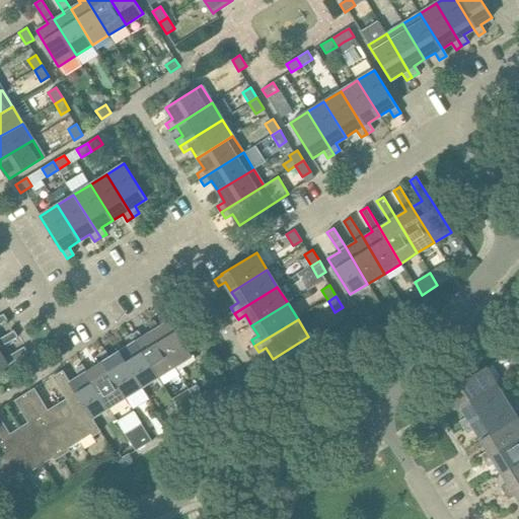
[(152,331),(174,367),(192,356),(170,320),(158,327),(154,320),(148,324),(152,331)]
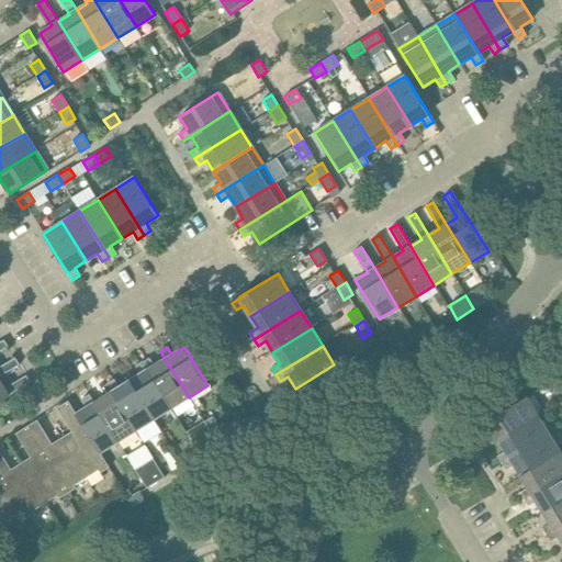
[(0,377),(19,364),(14,358),(0,367),(0,377)]
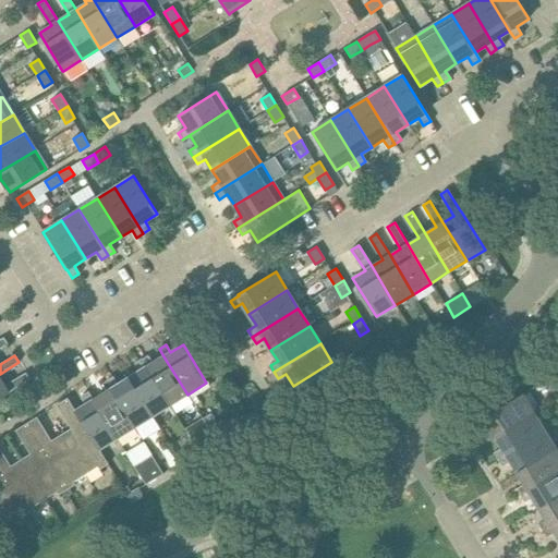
[(170,405),(187,395),(164,356),(153,363),(148,355),(142,360),(170,405)]
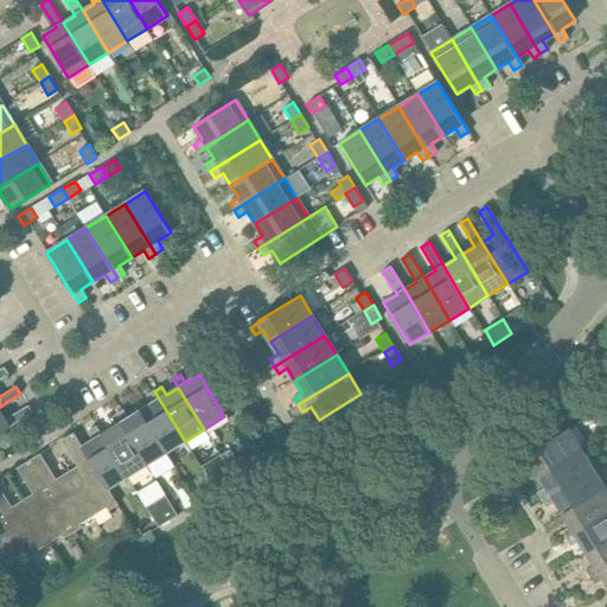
[(140,411),(166,453),(185,441),(154,391),(148,395),(154,403),(140,411)]
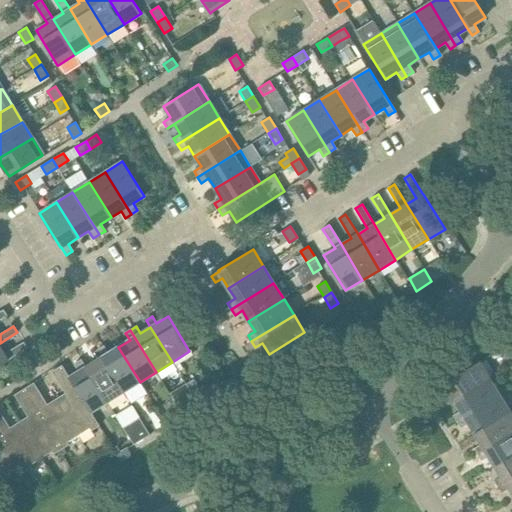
[(7,361),(27,348),(23,342),(3,354),(0,348),(0,365),(7,362),(7,361)]
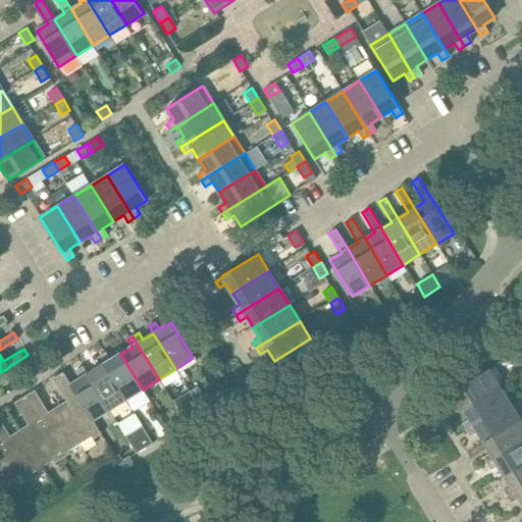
[(105,353),(99,357),(125,400),(135,414),(151,404),(143,389),(120,354),(110,360),(105,353)]
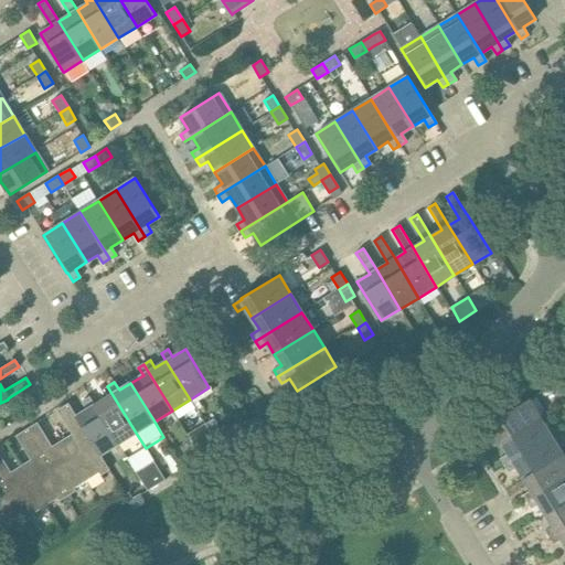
[(118,444),(136,433),(107,386),(100,391),(106,398),(95,405),(118,444)]
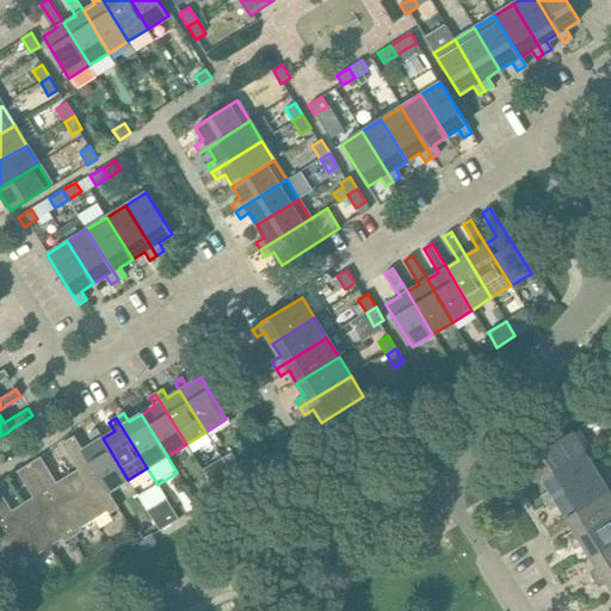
[(109,492),(128,480),(103,438),(97,430),(90,434),(94,443),(82,450),(109,492)]
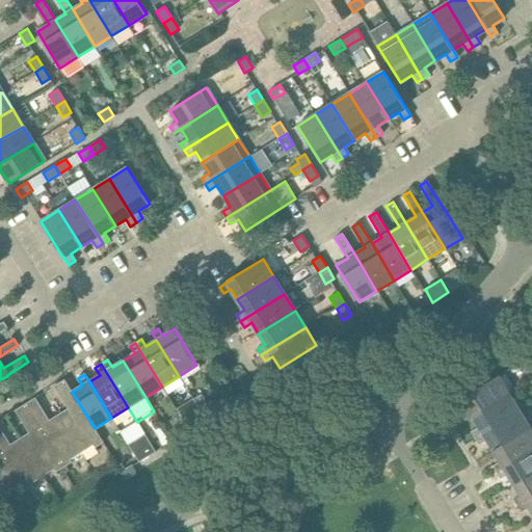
[(472,417),(508,394),(497,376),(461,398),(453,403),(457,410),(466,405),(472,417)]
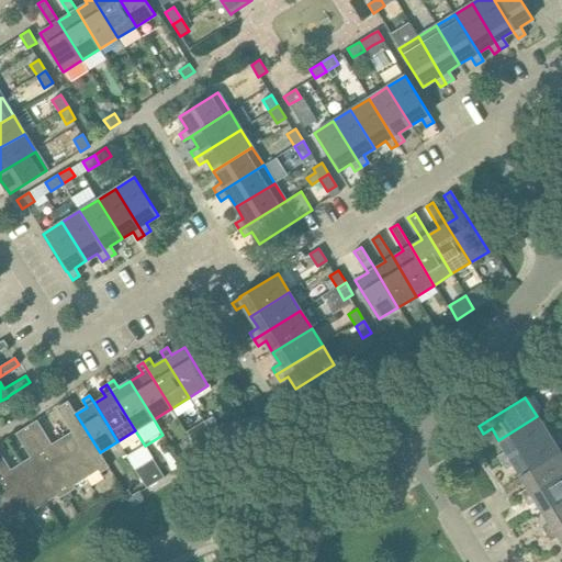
[(100,452),(76,414),(68,401),(56,408),(71,431),(62,438),(88,478),(100,470),(101,472),(109,468),(100,452)]
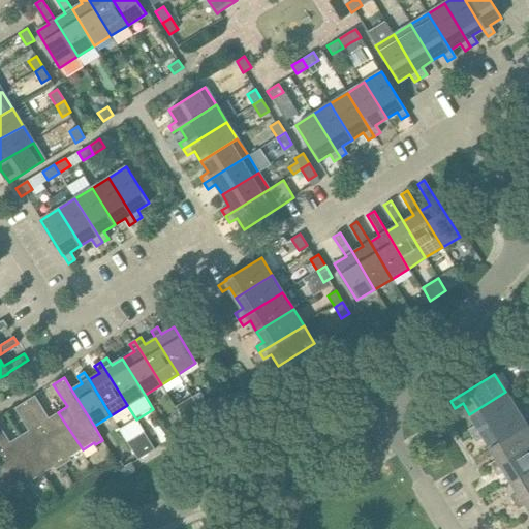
[(472,436),(516,408),(505,392),(469,414),(475,425),(468,429),(472,436)]
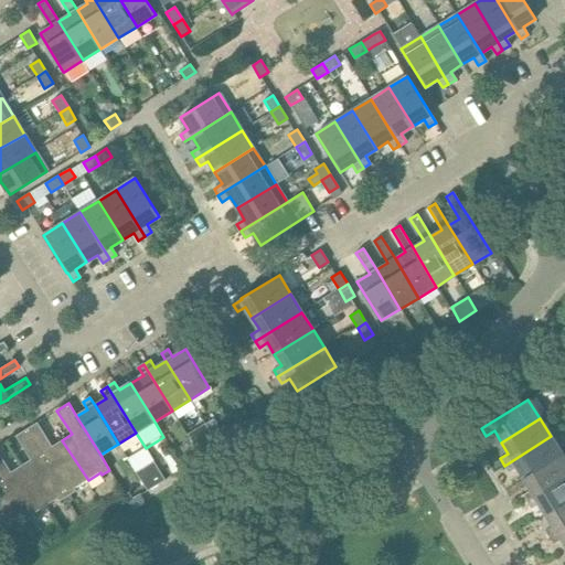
[(75,488),(88,480),(62,440),(52,447),(36,423),(27,429),(68,496),(77,490),(75,488)]
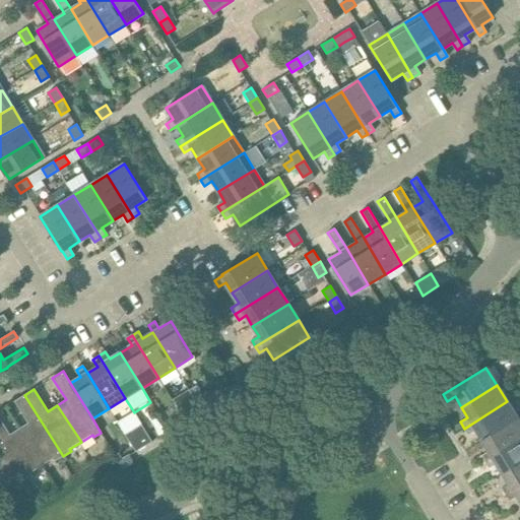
[(27,424),(18,429),(43,465),(54,458),(56,461),(63,456),(24,395),(14,401),(27,424)]
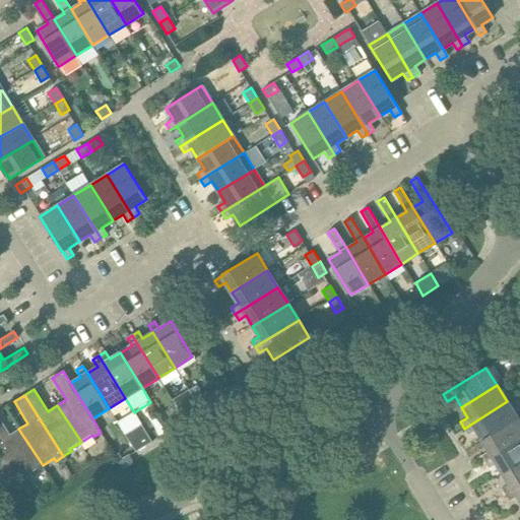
[(202,410),(213,404),(208,396),(197,403),(202,410)]
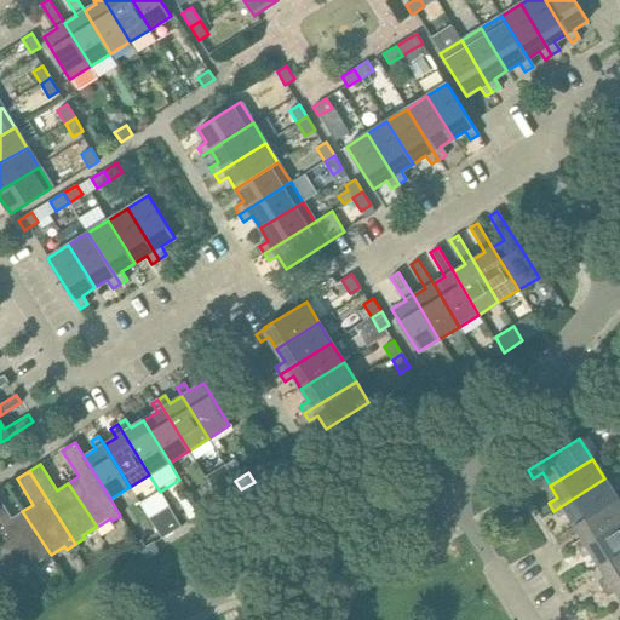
[(574,524),(618,499),(604,478),(554,511),(558,517),(567,512),(574,524)]
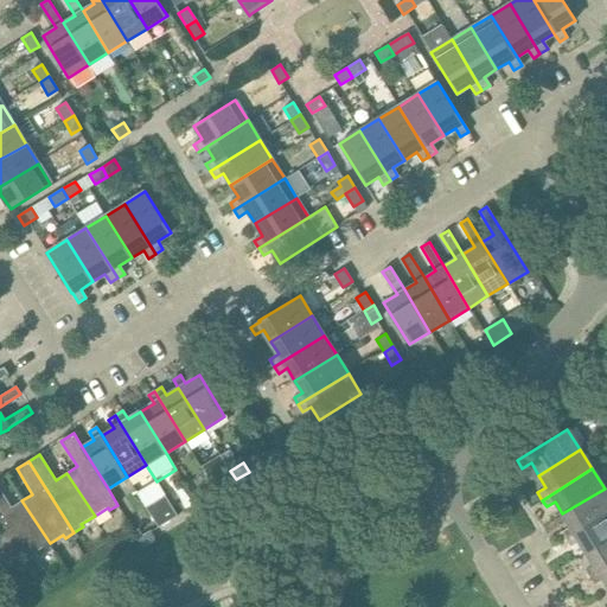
[(223,487),(236,479),(230,471),(217,478),(223,487)]
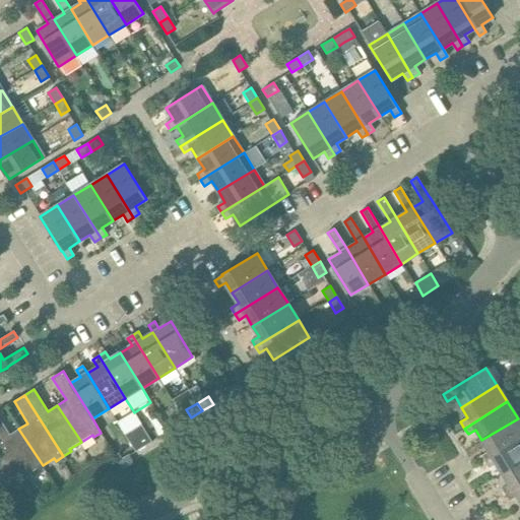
[(31,472),(43,465),(18,429),(9,435),(0,418),(0,442),(21,473),(25,480),(34,475),(31,472)]
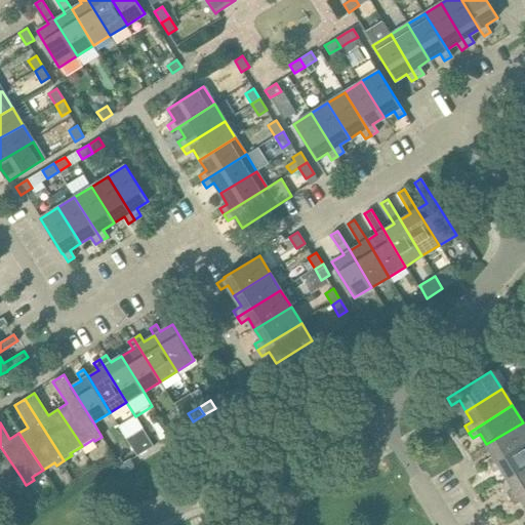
[(177,422),(166,430),(171,438),(183,431),(177,422)]
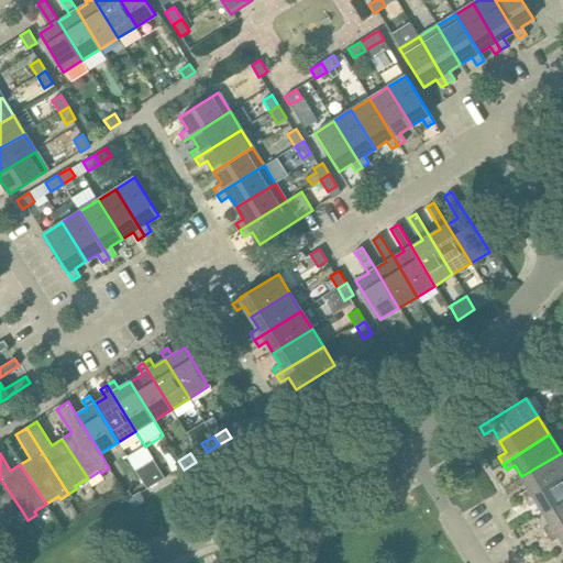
[(525,499),(562,475),(562,456),(561,453),(521,476),(529,488),(521,493),(525,499)]
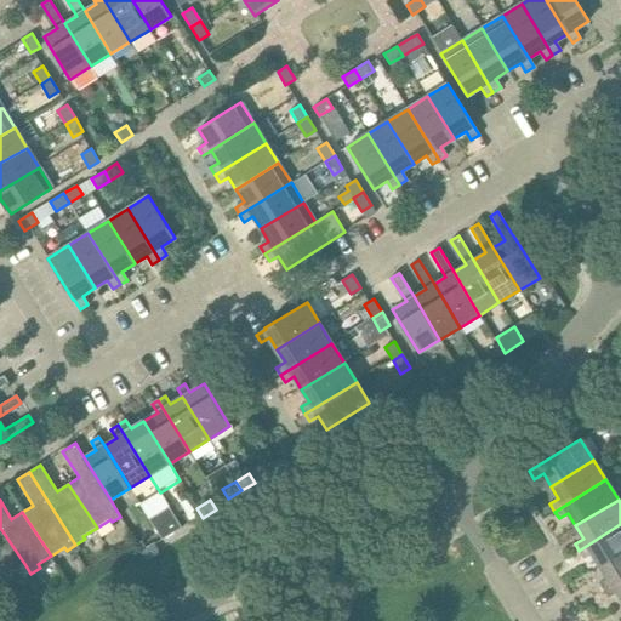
[(170,508),(149,520),(161,540),(163,541),(182,529),(182,528),(170,508)]
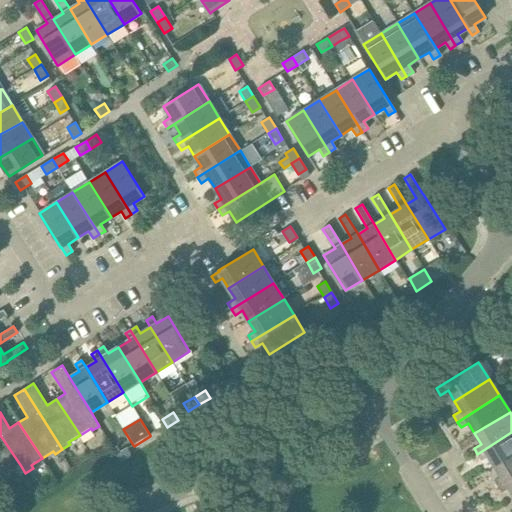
[(156,433),(167,427),(162,419),(151,425),(156,433)]
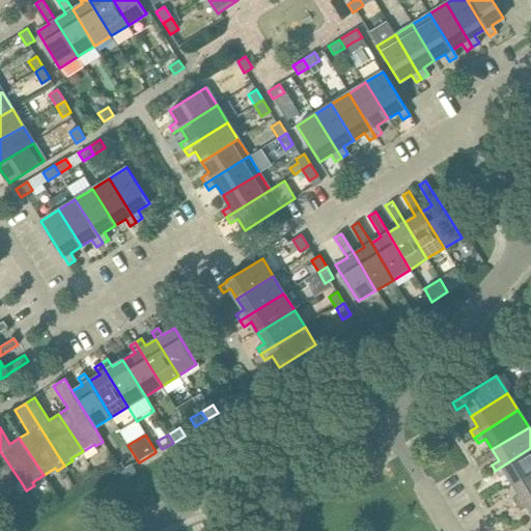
[(513,483),(530,472),(530,448),(495,471),(499,477),(506,473),(513,483)]
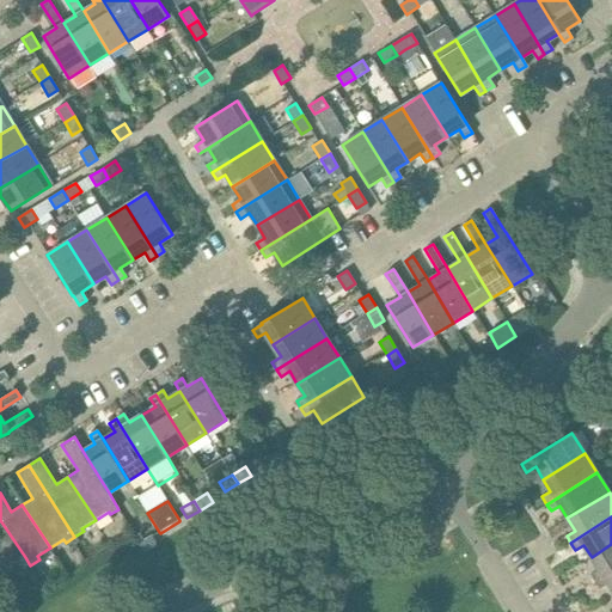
[(25,557),(0,520),(0,568),(4,575),(14,569),(12,565),(25,557)]
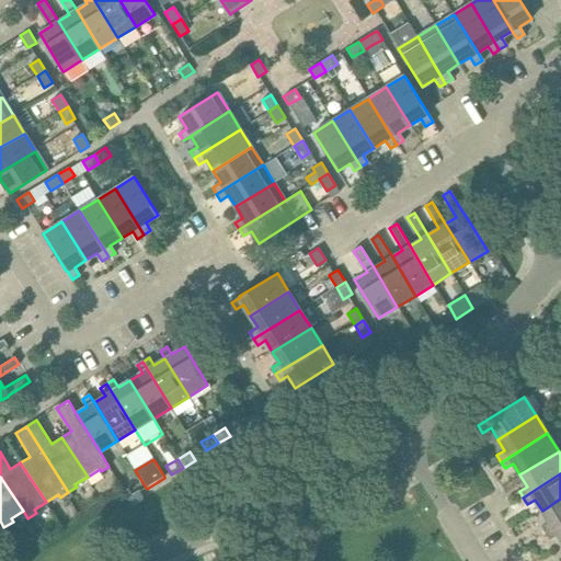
[(139,491),(127,499),(133,507),(144,500),(139,491)]
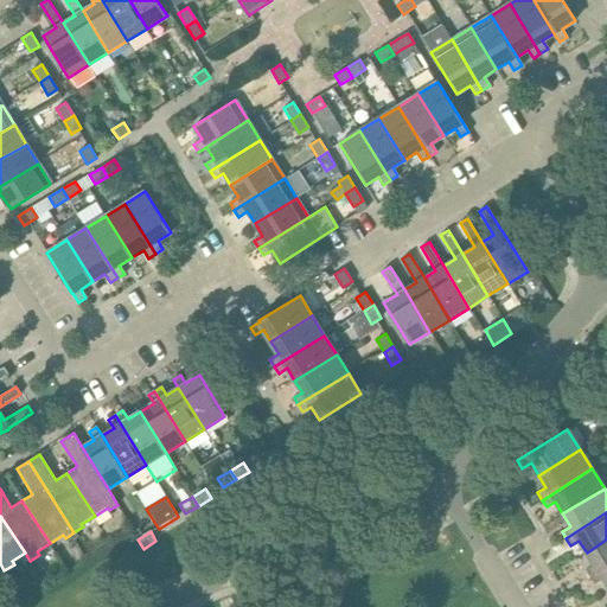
[(586,570),(590,577),(606,566),(606,540),(587,553),(594,564),(586,570)]
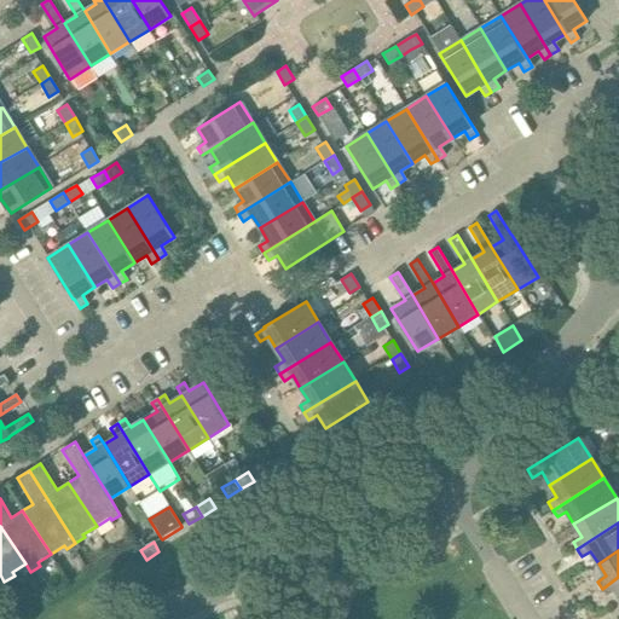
[(614,590),(618,597),(618,577),(602,589),(606,596),(614,590)]
